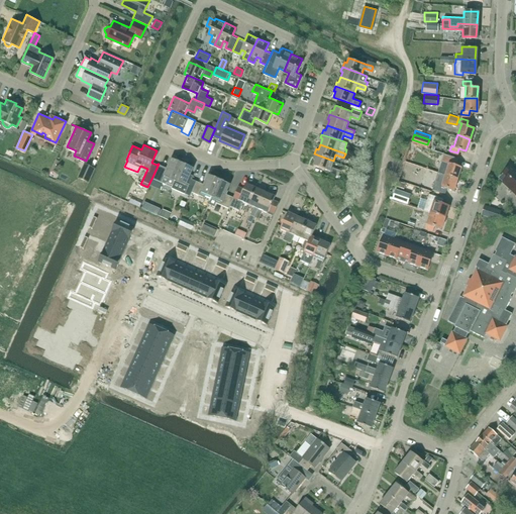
[(333,161),(314,153),(313,158),(315,159),(313,164),(336,173),(334,177),(338,178),(340,175),(338,174),(339,169),(331,166),(333,161)]
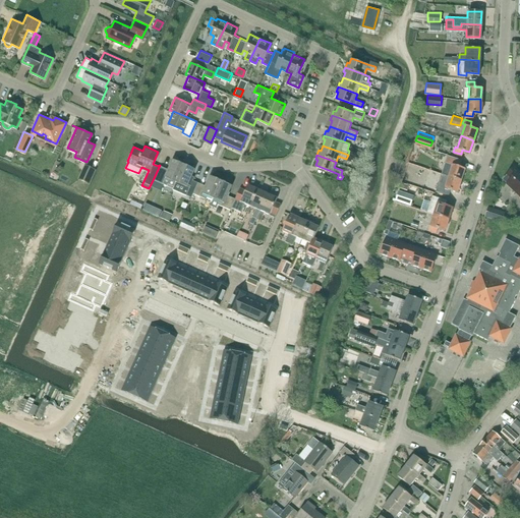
[(168,169),(160,165),(154,178),(167,184),(168,182),(174,184),(175,180),(183,163),(172,158),(168,169)]
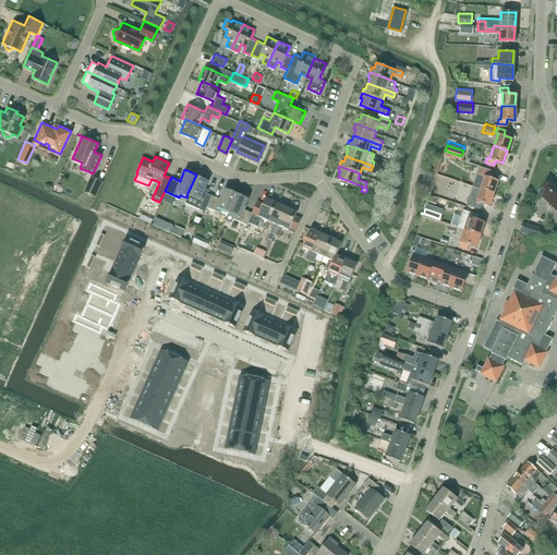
[(484,176),(480,188),(494,192),(497,180),(489,177),(492,172),(483,169),(482,175),(484,176)]
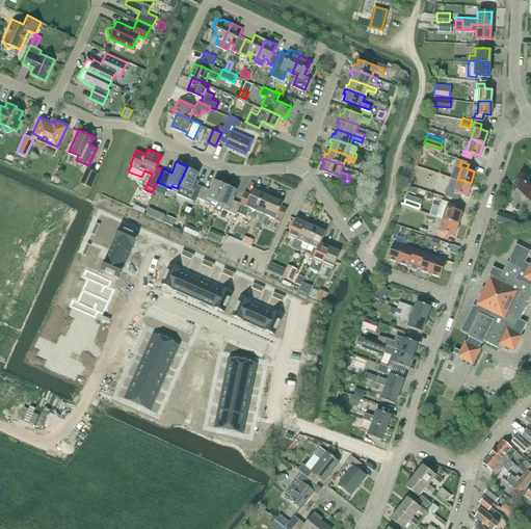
[(196,196),(202,185),(193,182),(197,172),(187,166),(179,184),(185,187),(184,190),(196,196)]
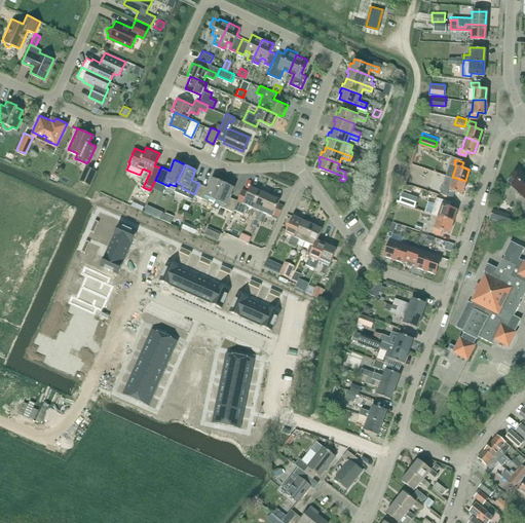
[(85,165),(79,179),(89,183),(96,171),(85,165)]
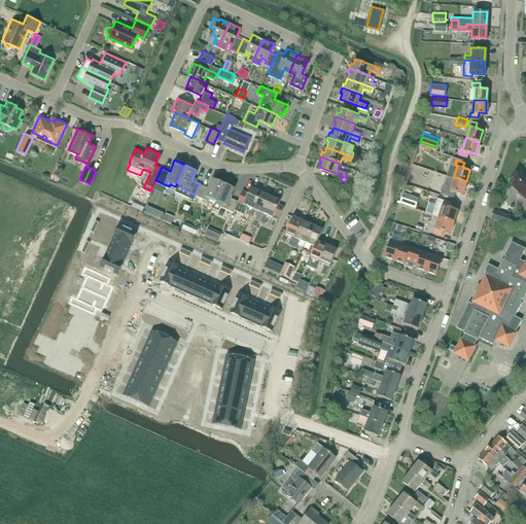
[(525,175),(518,168),(507,179),(513,185),(514,186),(516,188),(518,188),(525,196),(525,195),(525,175)]
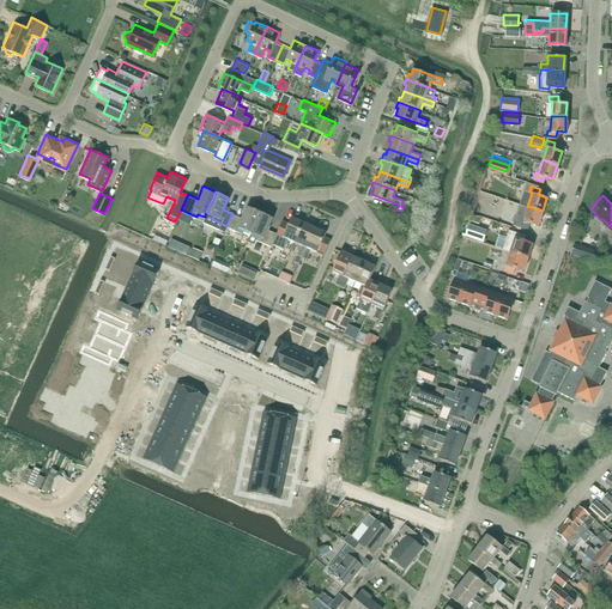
[(242,218),(232,213),(226,226),(242,232),(243,229),(250,231),(259,211),(247,206),(242,218)]
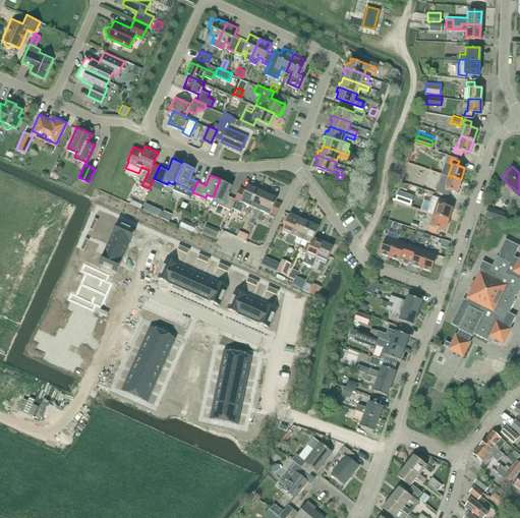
[(461,179),(448,175),(445,186),(442,185),(441,190),(448,192),(449,188),(457,190),(461,179)]
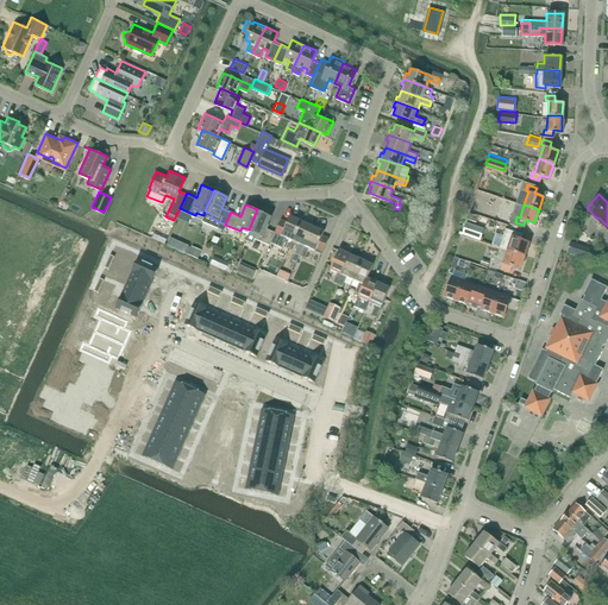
[(269,215),(257,209),(249,229),(245,238),(251,241),(254,237),(269,244),(274,231),(264,226),(269,215)]
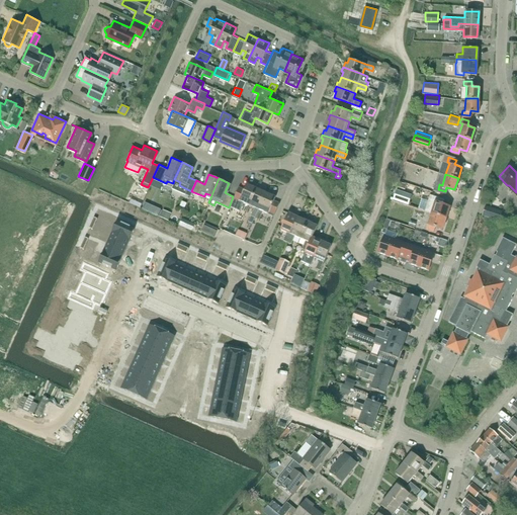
[(248,203),(257,185),(252,183),(252,185),(246,182),(244,188),(238,185),(230,205),(239,209),(243,201),(248,203)]
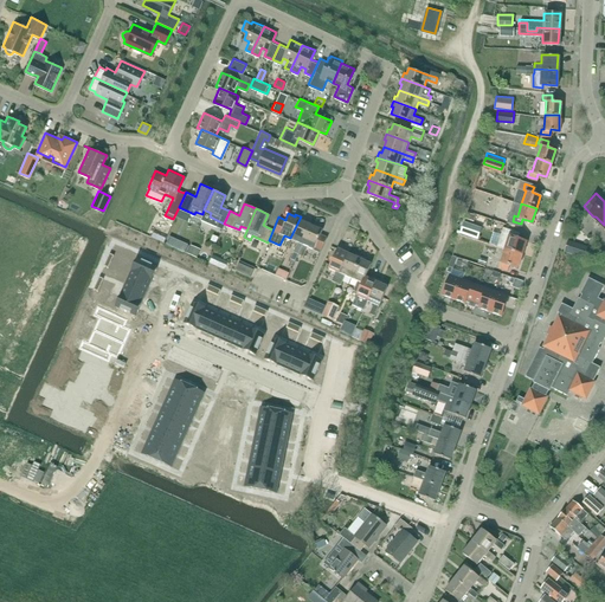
[(297,252),(310,224),(304,220),(306,218),(301,217),(290,238),(296,240),(289,257),(295,259),(297,252)]
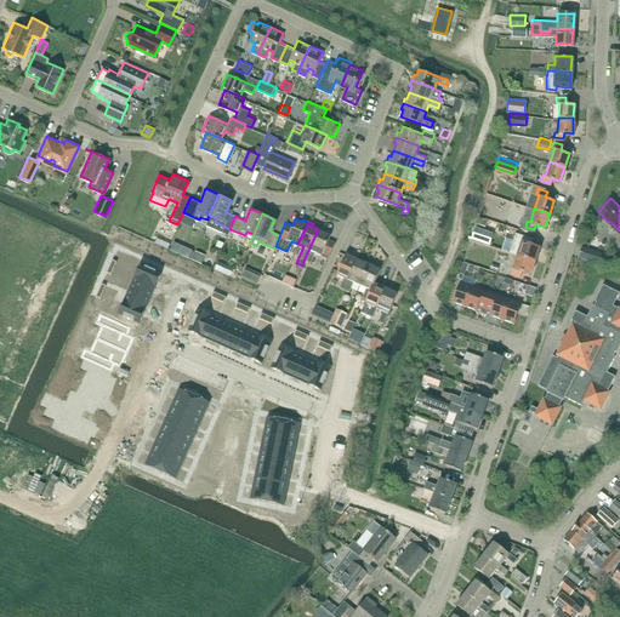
[(475,224),(471,238),(489,244),(493,232),(475,224)]
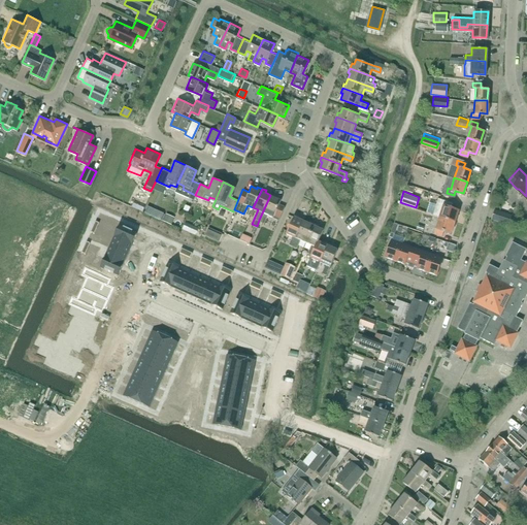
[(270,195),(259,220),(263,222),(266,214),(272,217),(272,216),(278,219),(284,205),(278,202),(281,197),(275,195),(275,197),(270,195)]
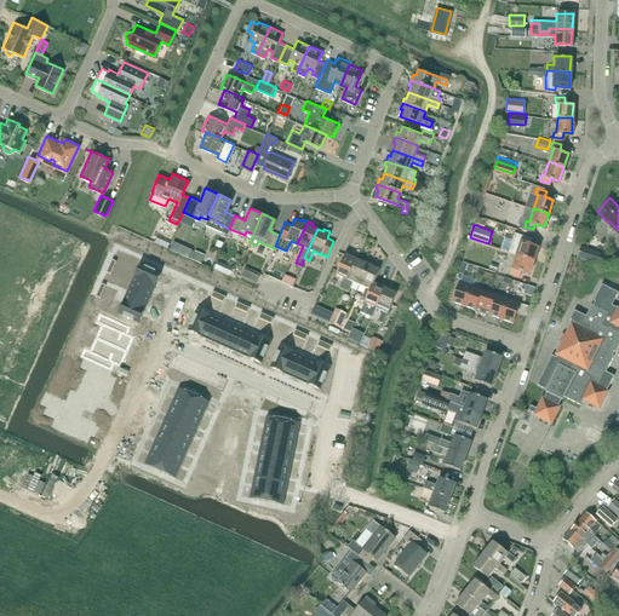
[(514,231),(508,251),(516,253),(533,259),(538,245),(529,242),(531,237),(514,231)]
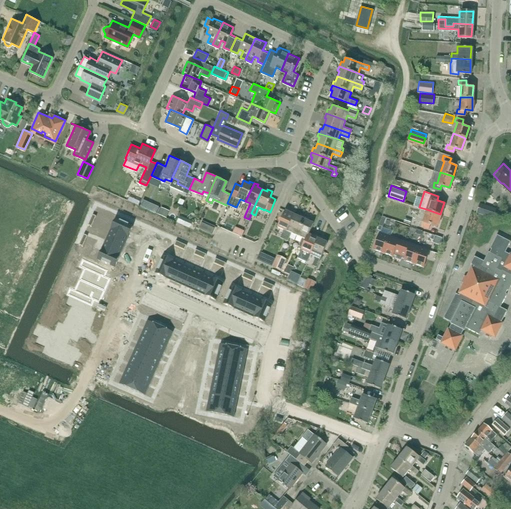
[(143,198),(140,204),(156,211),(158,205),(143,198)]
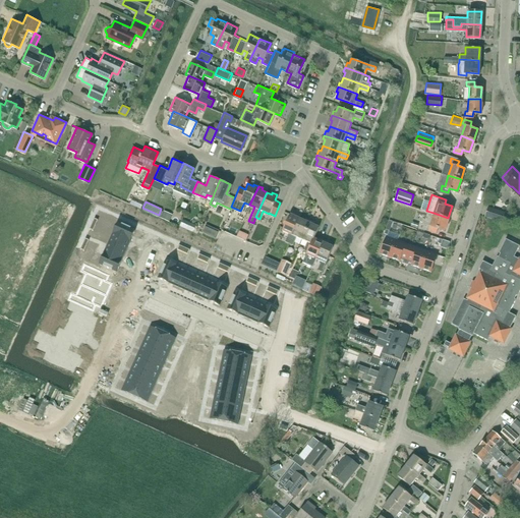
[(501,220),(504,211),(487,205),(484,215),(501,220)]
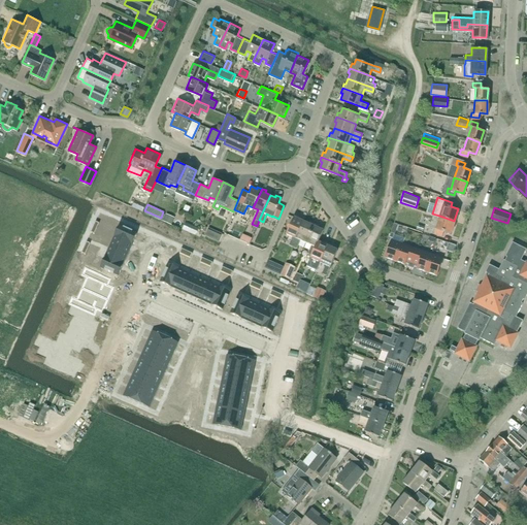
[(166,212),(163,220),(171,223),(174,216),(166,212)]
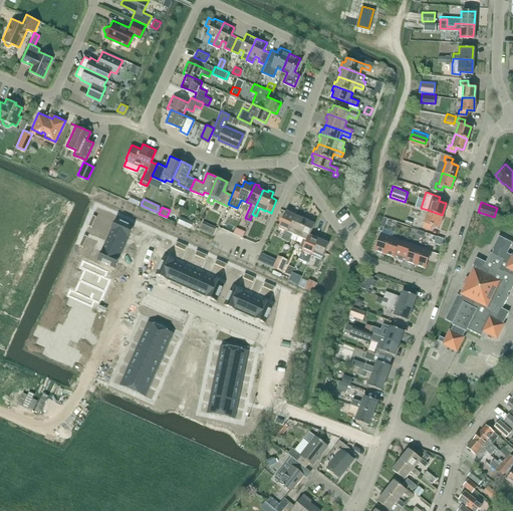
[(280,236),(284,238),(295,214),(290,212),(290,210),(286,208),(278,226),(283,229),(280,236)]
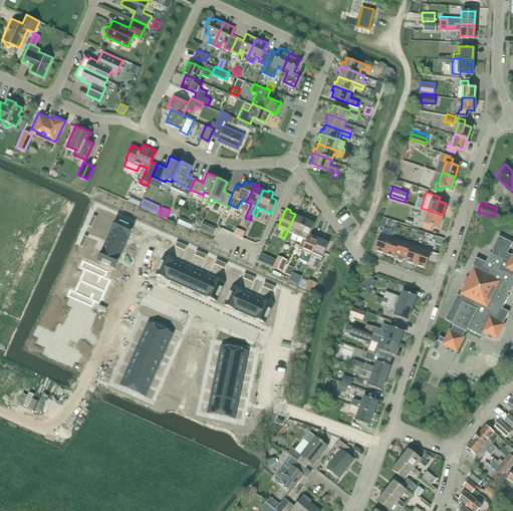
[(442,215),(428,210),(424,223),(416,221),(415,226),(422,229),(423,226),(430,228),(431,224),(439,227),(442,215)]
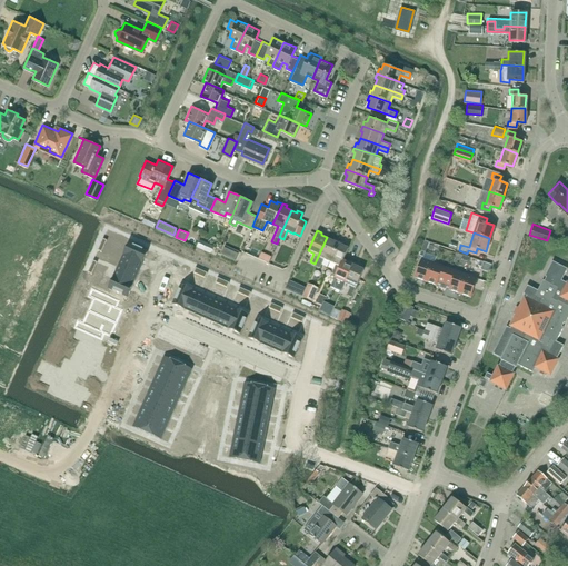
[(332,240),(327,237),(315,264),(319,266),(322,257),(329,260),(338,239),(334,237),(332,240)]
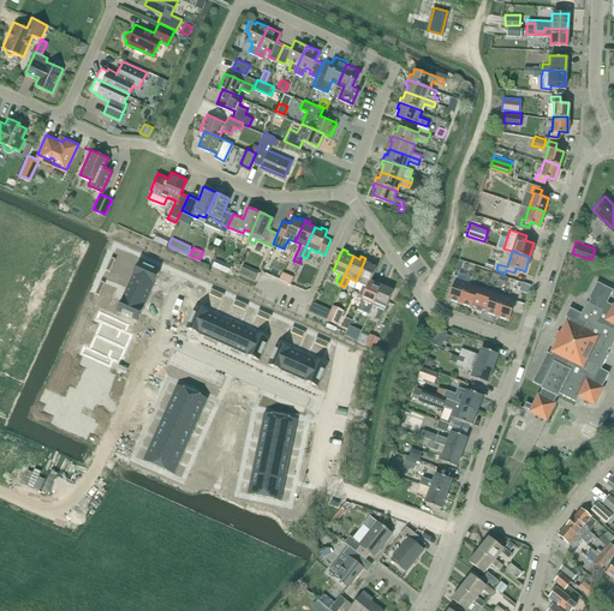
[(370,261),(365,258),(356,281),(362,283),(358,293),(362,295),(369,279),(375,267),(369,263),(370,261)]
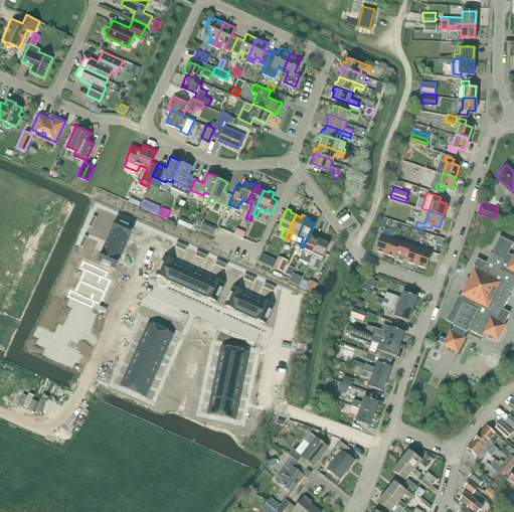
[(383,216),(379,229),(382,230),(384,225),(385,225),(387,218),(383,216)]
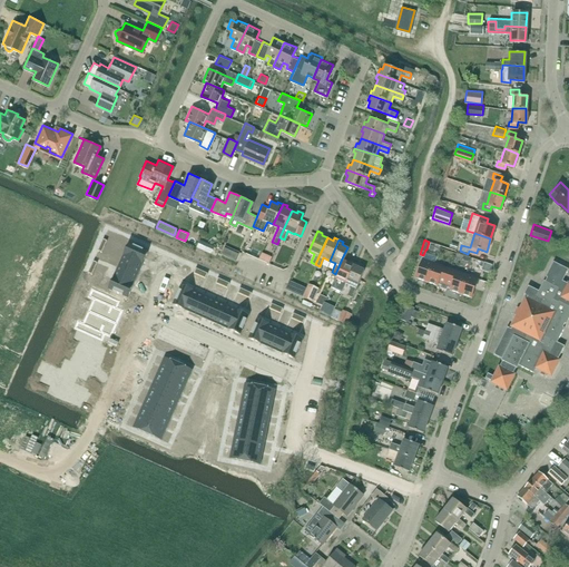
[(128,241),(123,253),(143,262),(147,250),(128,241)]
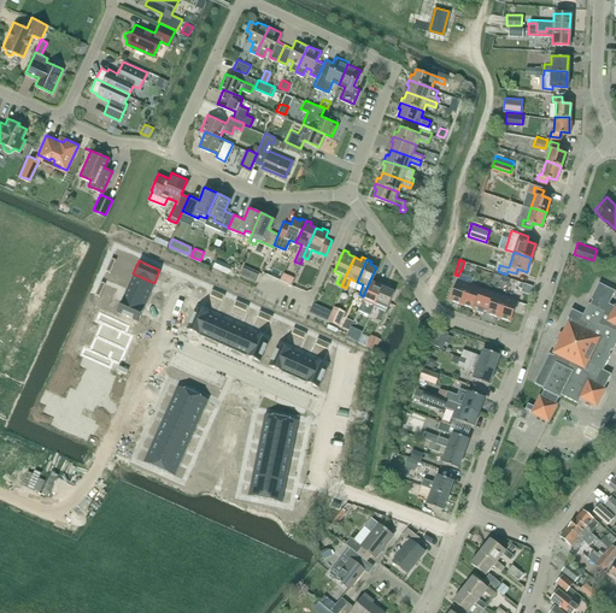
[(242,263),(239,272),(254,280),(259,270),(242,263)]
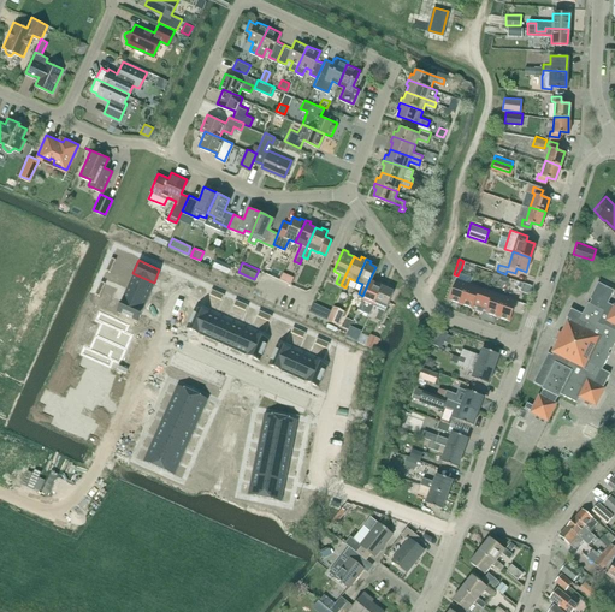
[(283,271),(279,278),(290,283),(294,275),(283,271)]
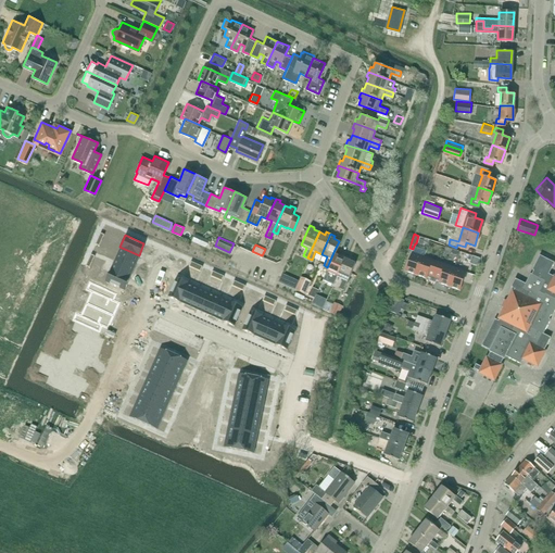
[(120,247),(115,258),(134,266),(139,255),(120,247)]
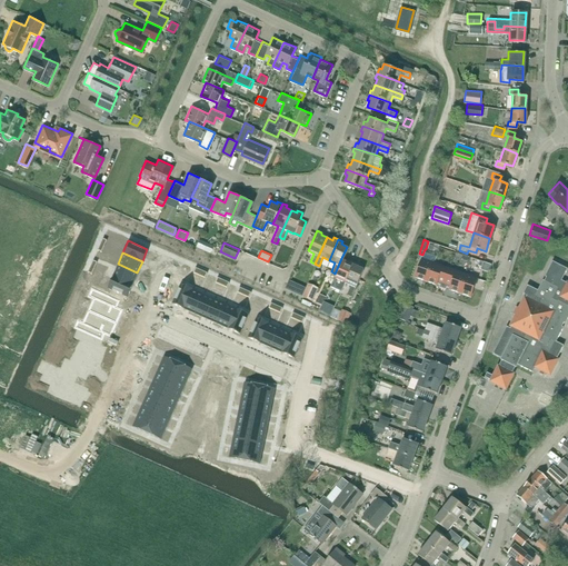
[(414,276),(425,279),(431,260),(420,257),(414,276)]
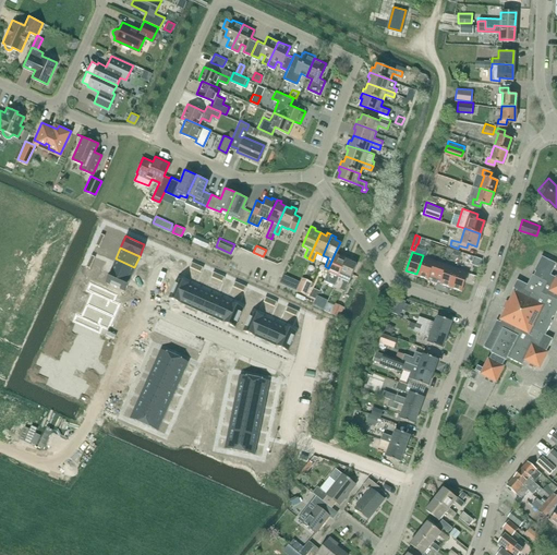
[(337,276),(346,256),(341,254),(340,256),(335,253),(328,268),(324,279),(334,284),(337,276)]
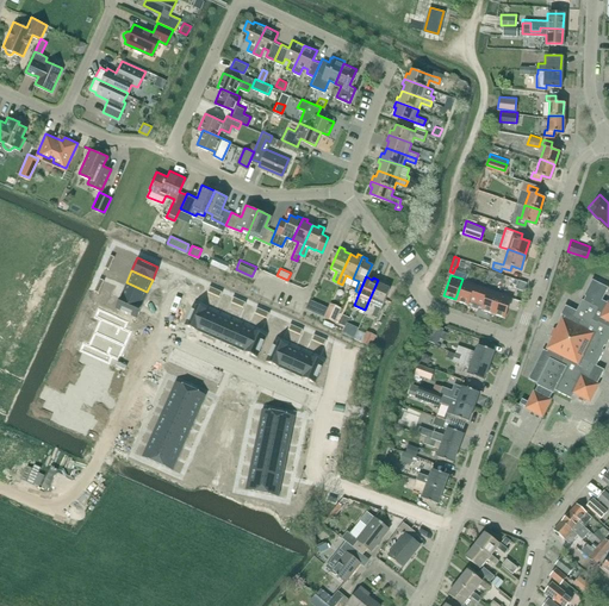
[(603,368),(595,363),(603,348),(602,348),(603,343),(606,344),(608,335),(608,300),(608,299),(607,301),(601,298),(607,286),(591,277),(583,293),(585,294),(583,298),(582,298),(576,308),(565,303),(560,312),(564,314),(563,317),(561,316),(555,328),(553,326),(550,333),(552,335),(546,347),(547,348),(546,349),(542,348),(527,376),(536,381),(535,382),(538,383),(534,389),(548,397),(552,391),(554,388),(570,397),(572,392),(589,399),(597,382),(596,382),(603,368)]
